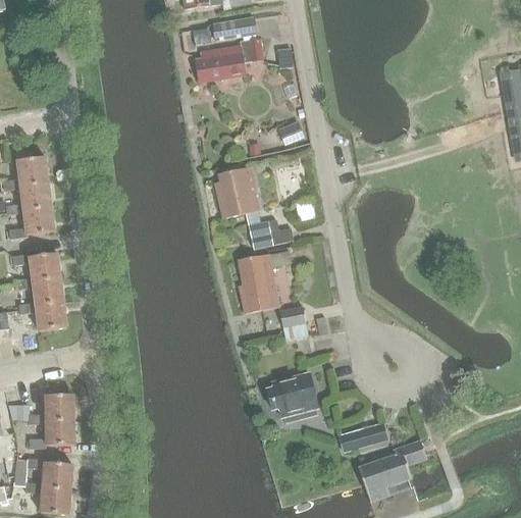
[(180,0),(183,9),(221,3),(222,7),(229,6),(228,0),(180,0)]
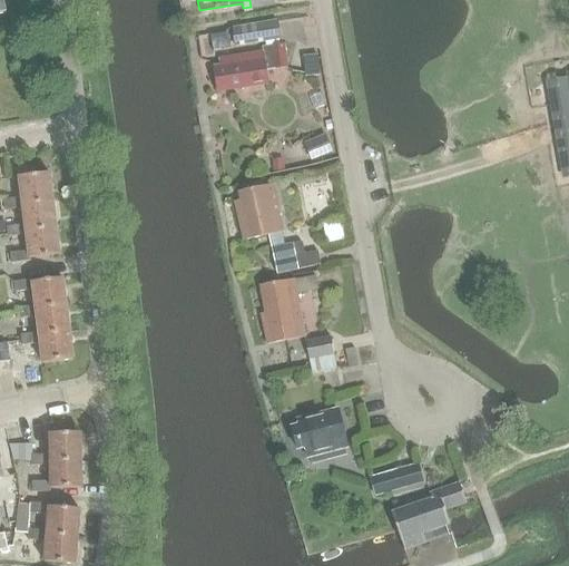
[(276,18),(232,26),(235,42),(280,36),(276,18)]
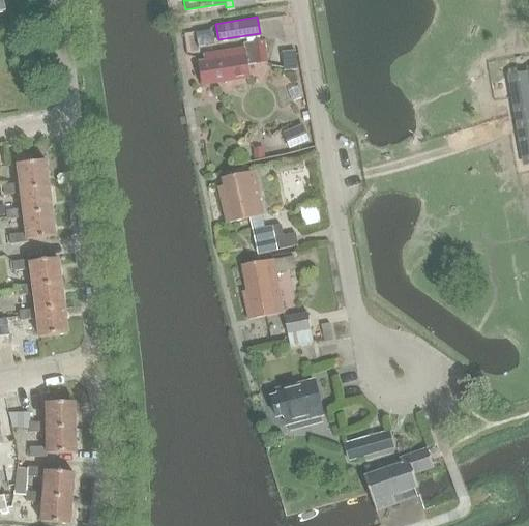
[(210,26),(194,29),(197,44),(212,41),(210,26)]
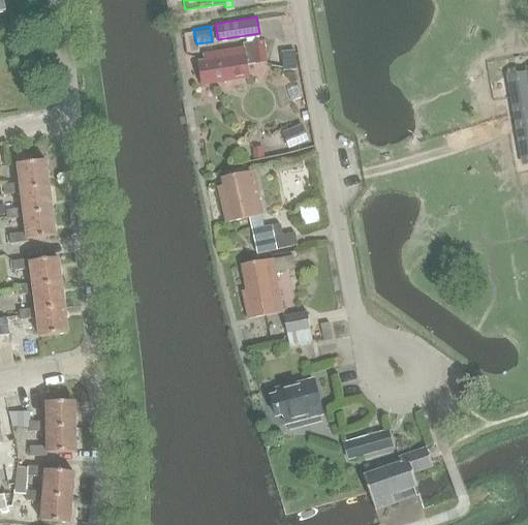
[(246,62),(265,59),(261,37),(242,40),(243,45),(203,52),(204,58),(197,59),(200,82),(248,74),(246,62)]
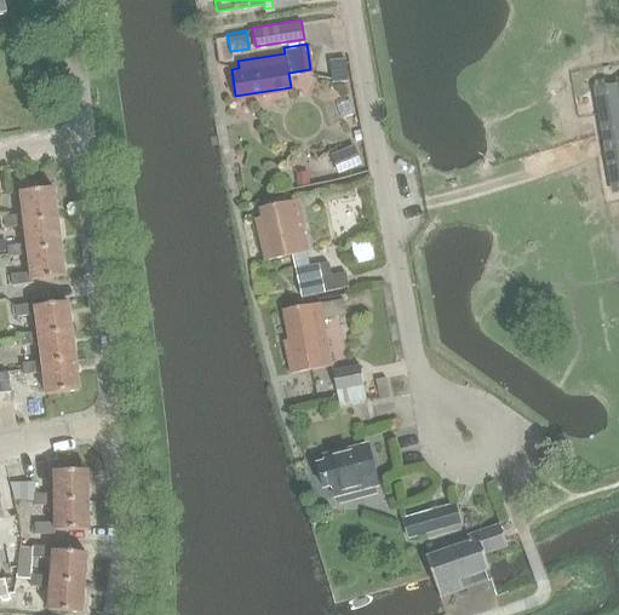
[(615,91),(595,95),(609,174),(611,174),(618,172),(618,95),(617,96),(615,91)]
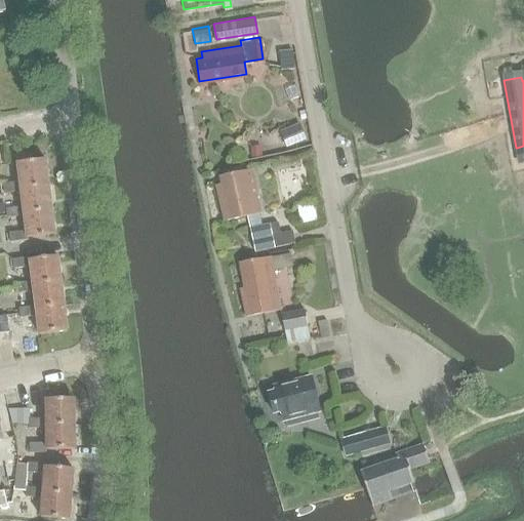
[(284,145),(305,136),(298,121),(278,128),(284,145)]
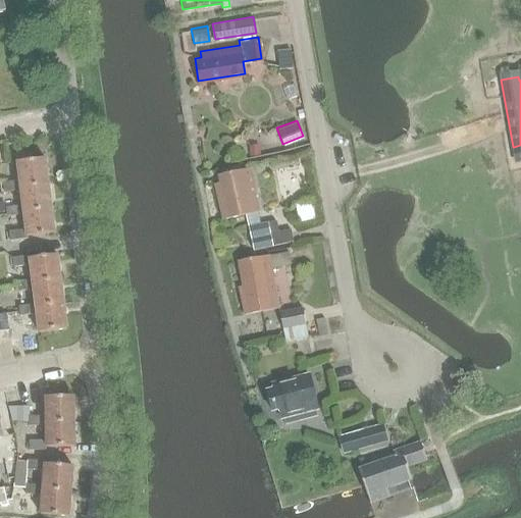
[(27,236),(27,234),(54,229),(45,155),(16,159),(18,178),(2,180),(3,190),(19,187),(21,203),(3,205),(4,209),(4,213),(22,211),(24,226),(8,229),(9,238),(27,236)]
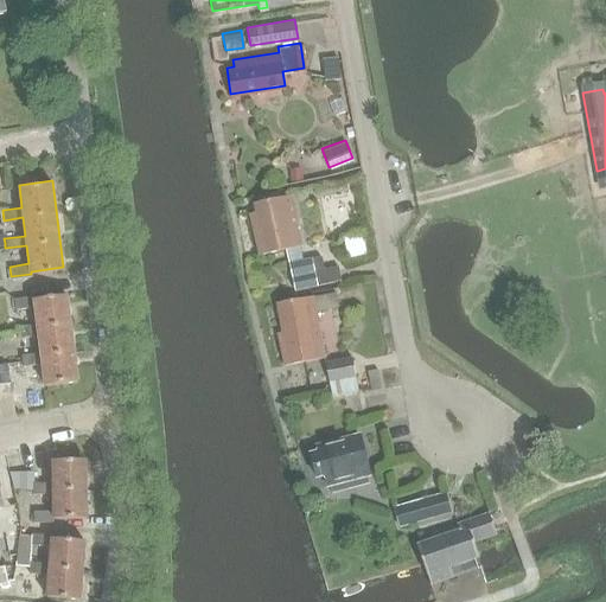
[(294,289),(342,277),(338,263),(324,267),(320,253),(301,257),(298,243),(300,243),(288,193),(253,200),(255,210),(248,211),(257,253),(284,247),(294,289)]
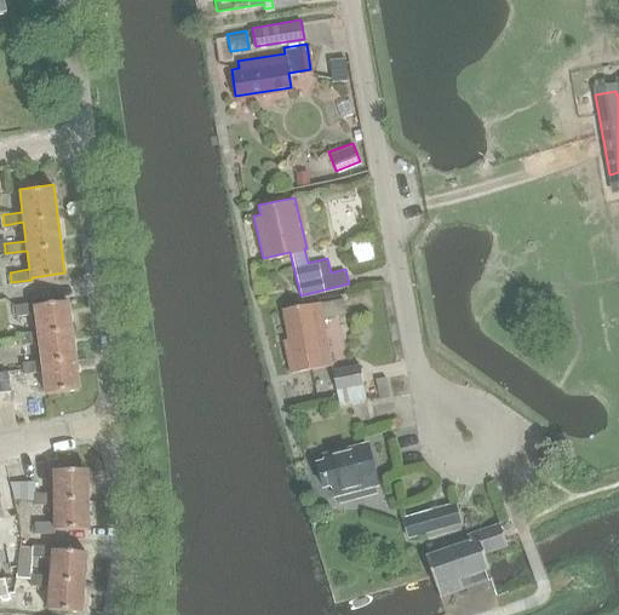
[(360,236),(364,257),(383,254),(379,234),(360,236)]
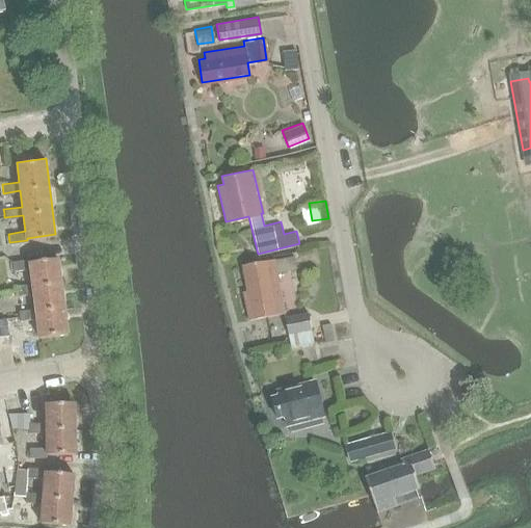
[(308,249),(310,263),(327,260),(325,246),(308,249)]
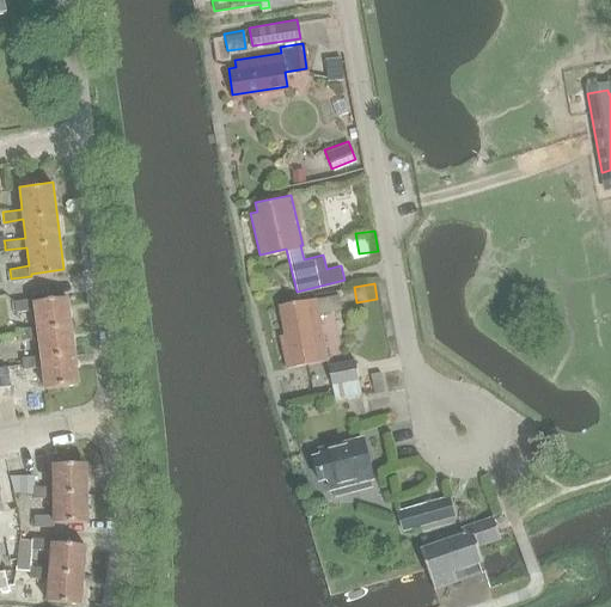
[(328,306),(349,305),(348,292),(328,293),(328,306)]
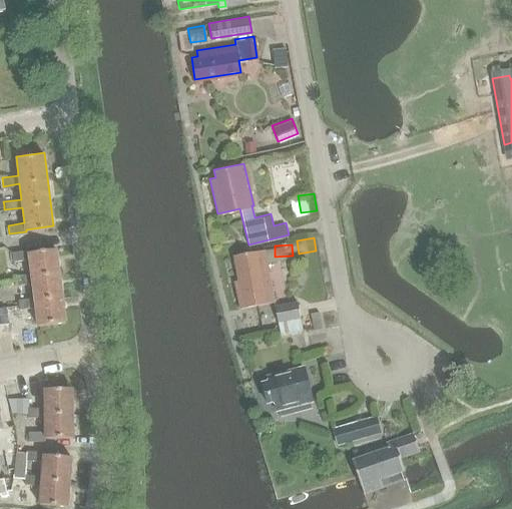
[(28,248),(11,250),(12,260),(28,258),(30,273),(30,276),(60,272),(56,247),(28,250),(28,248)]
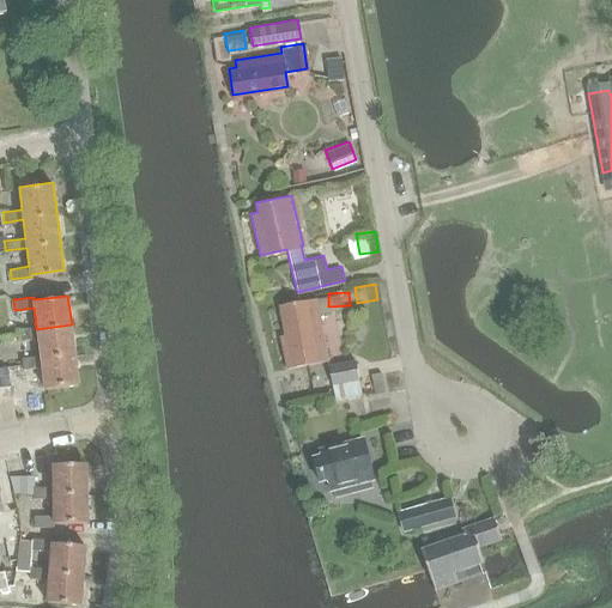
[(286,366),(327,358),(314,297),(278,303),(284,333),(279,334),(286,366)]
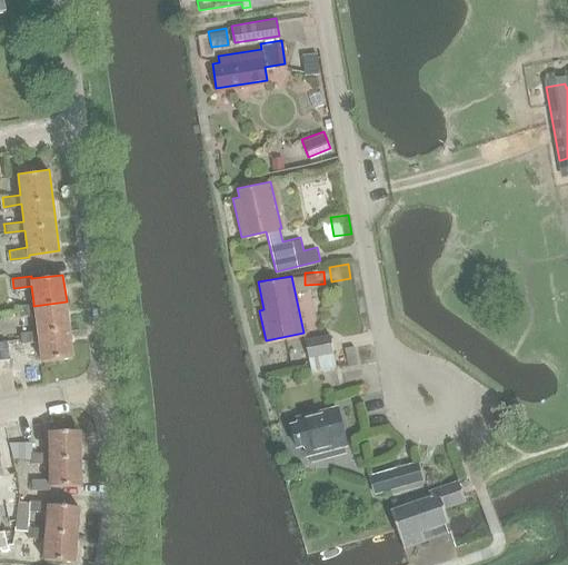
[(33,303),(16,305),(17,315),(35,313),(37,328),(37,333),(70,328),(67,301),(33,306),(33,303)]
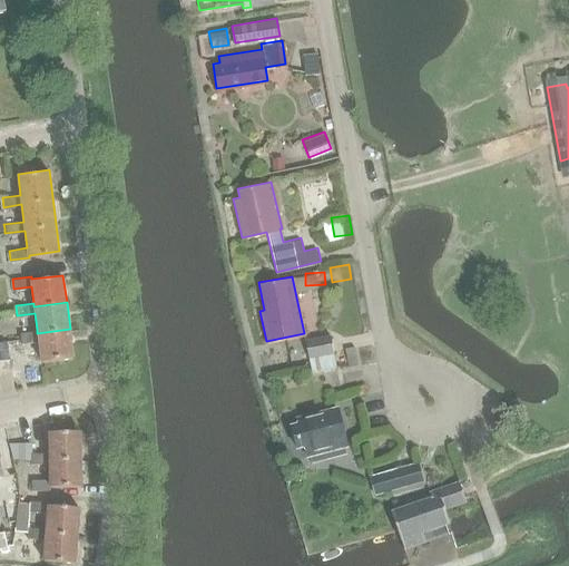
[(19,331),(21,342),(38,340),(41,361),(74,357),(70,329),(37,333),(37,329),(19,331)]
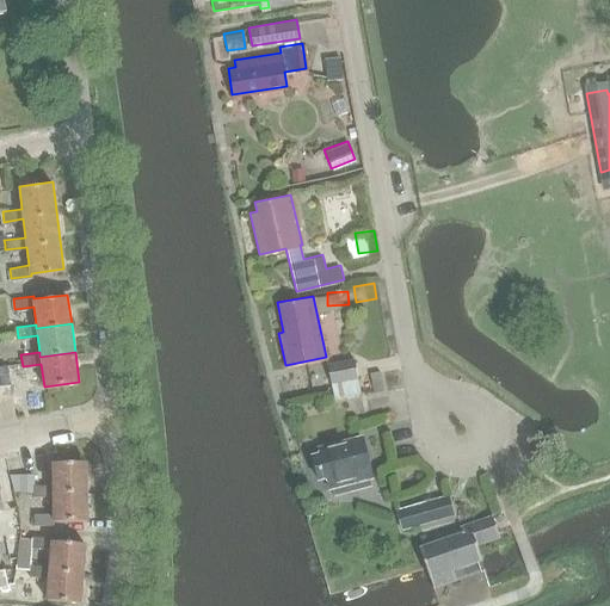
[(351,359),(327,363),(333,395),(356,390),(351,359)]
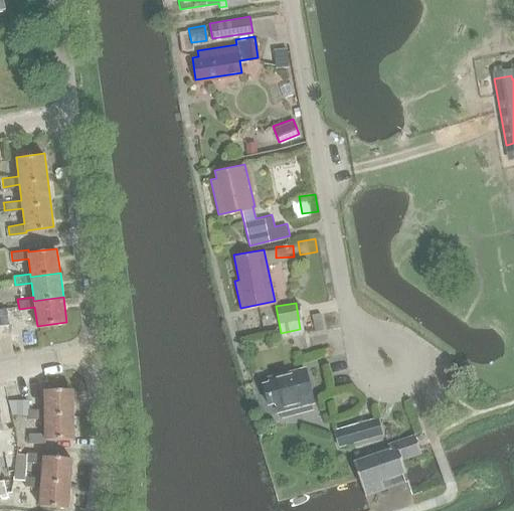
[(296,403),(312,399),(304,367),(268,377),(269,382),(263,384),(267,401),(274,399),(277,409),(287,406),(289,414),(298,411),(296,403)]
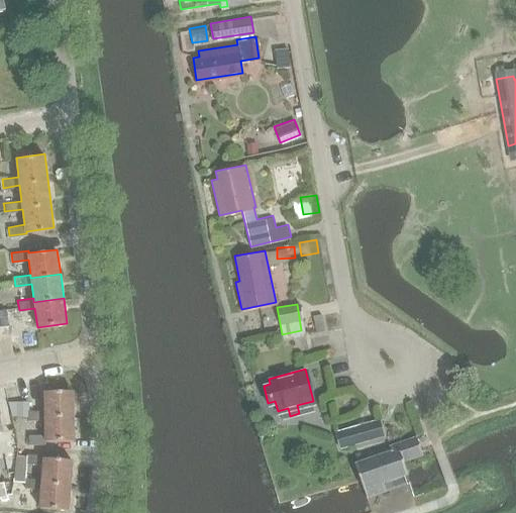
[(44,415),(73,415),(73,390),(43,390),(44,409),(27,409),(28,419),(44,419),(44,415)]
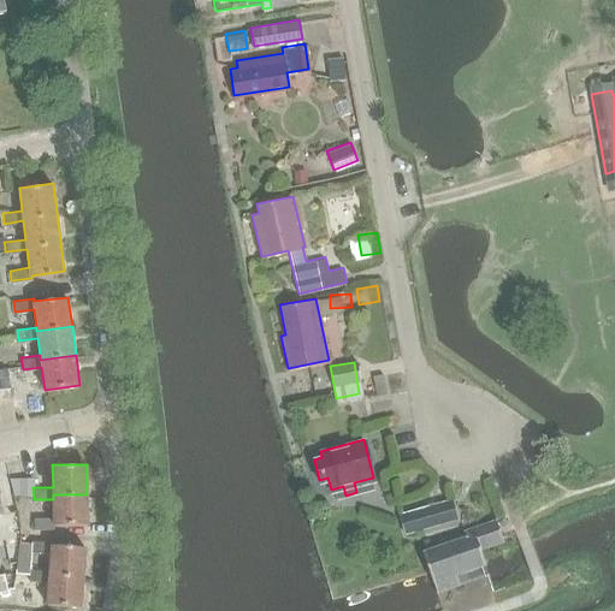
[(17,493),(33,493),(33,487),(33,480),(17,480),(17,493)]
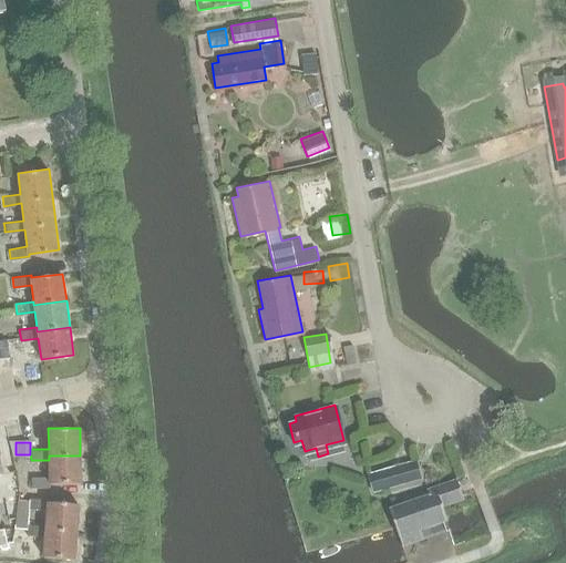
[(49,476),(31,476),(31,487),(50,487),(50,483),(81,483),(80,456),(49,456),(49,460),(49,476)]
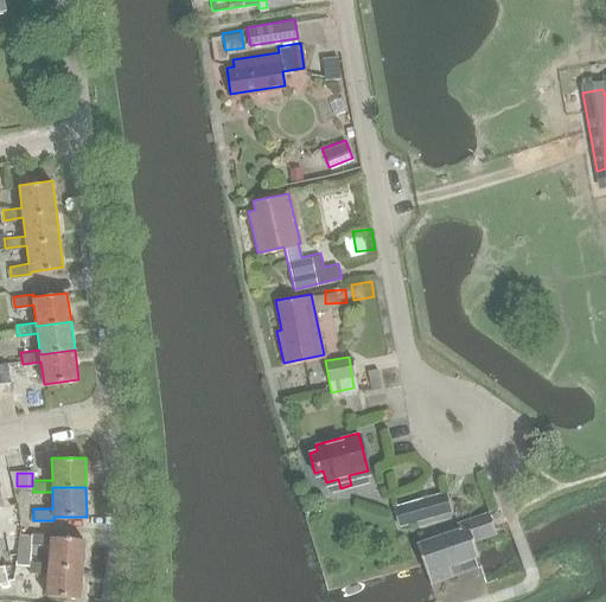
[(412,520),(450,510),(444,491),(407,501),(412,520)]
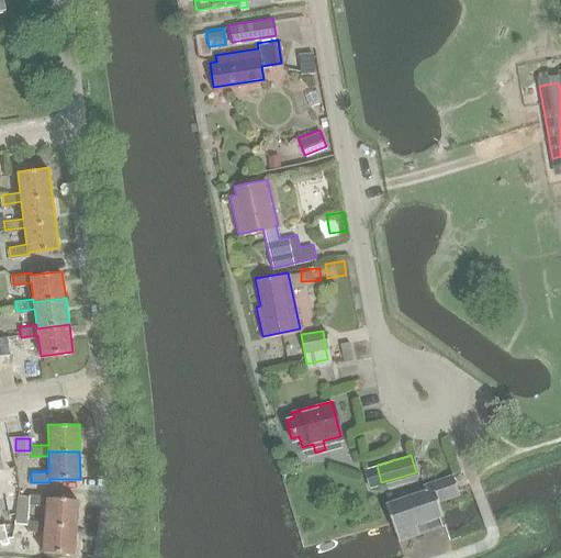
[(437,500),(458,492),(452,473),(422,483),(424,489),(384,503),(396,538),(418,532),(415,523),(441,513),(437,500)]
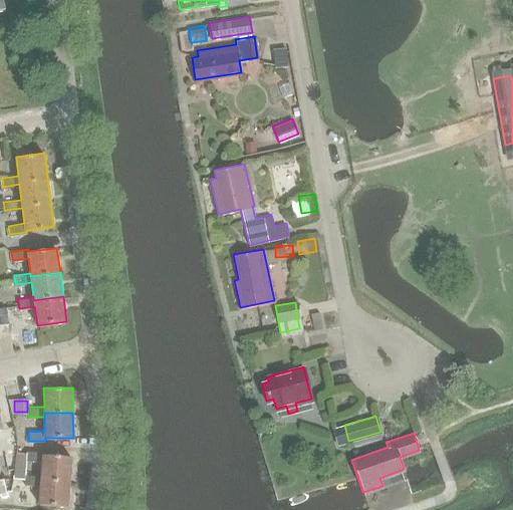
[(43,454),(44,451),(27,450),(27,452),(26,460),(42,461),(41,475),(41,478),(69,481),(71,457),(43,454)]
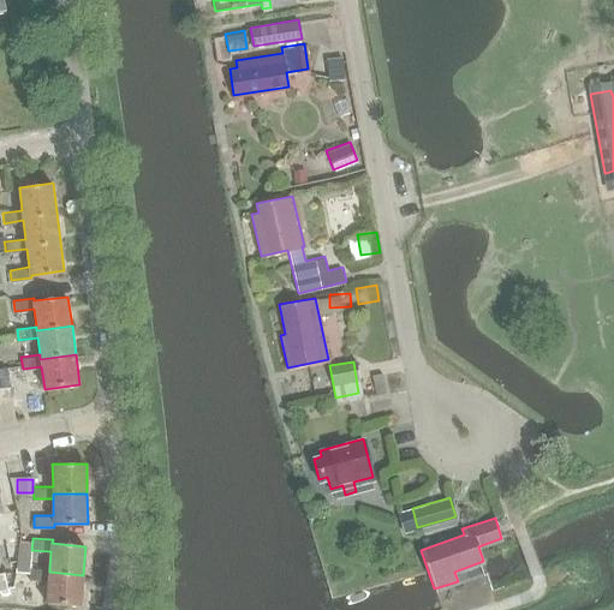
[(18,540),(17,557),(30,558),(31,542),(18,540)]
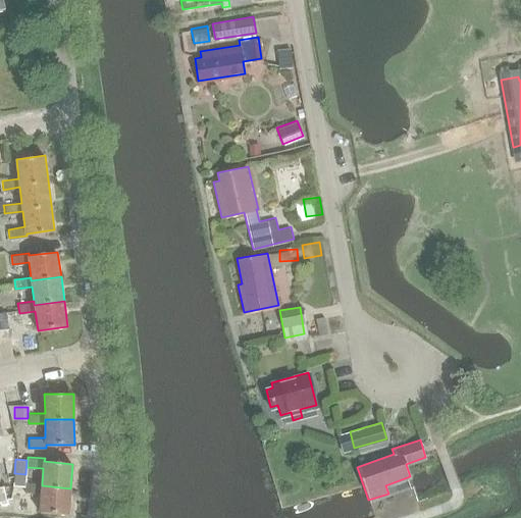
[(14,473),(12,484),(24,485),(25,474),(14,473)]
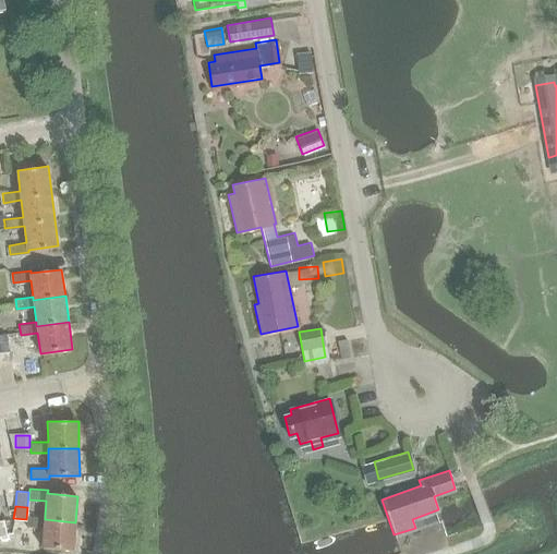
[(45,519),(45,516),(27,515),(26,526),(44,527),(43,548),(73,550),(75,522),(45,519)]
